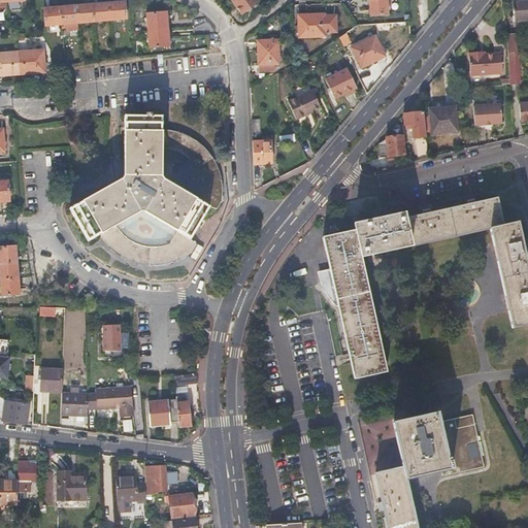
[(116,0),(108,1),(110,19),(125,17),(123,0),(116,0)]
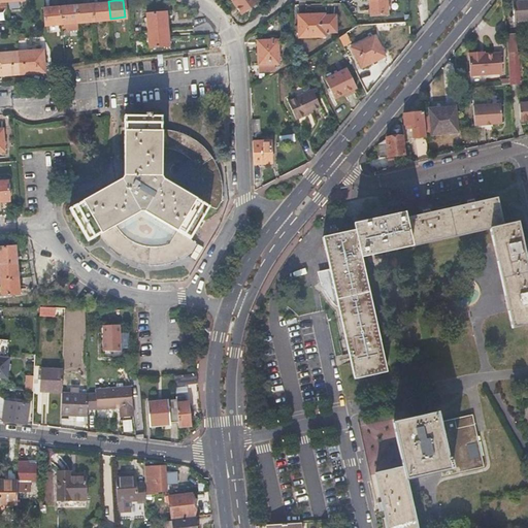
[(258,1),(257,0),(231,0),(242,13),(258,1)]
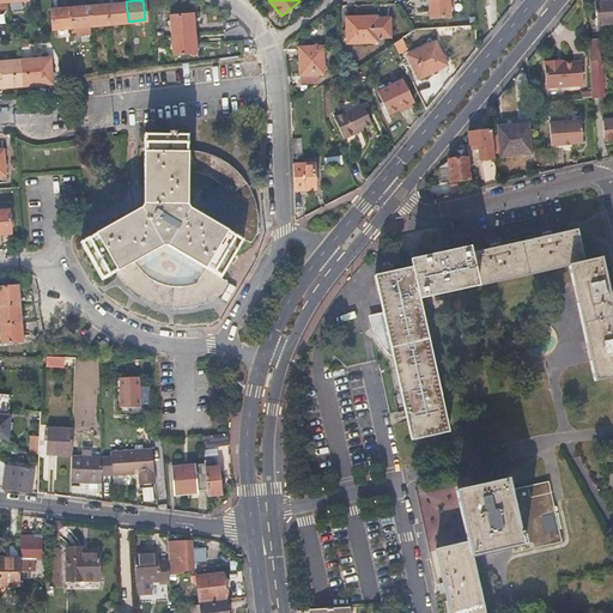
[(448,0),(429,0),(431,18),(450,17),(448,0)]
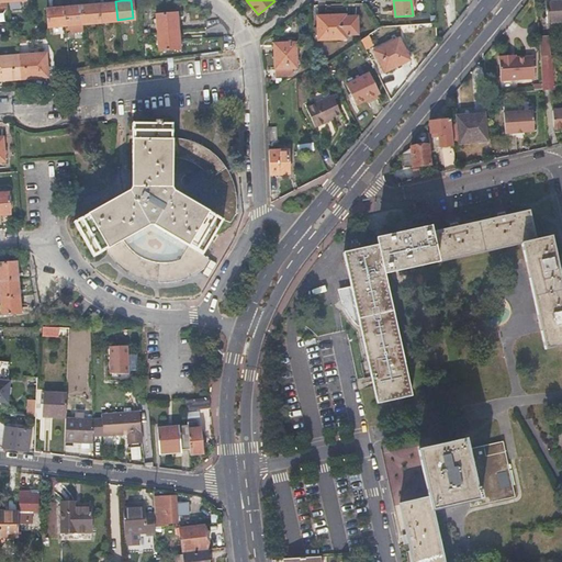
[(100,21),(117,20),(115,1),(98,3),(100,21)]
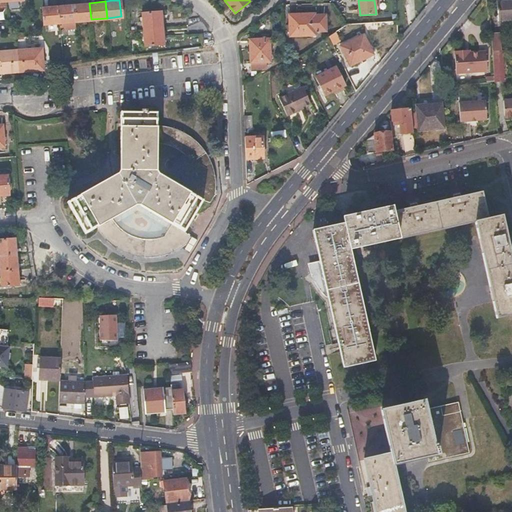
[(511,19),(511,1),(497,3),(498,20),(511,19)]
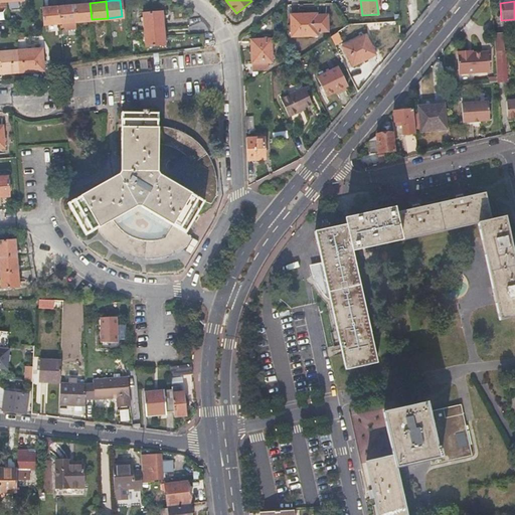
[(74,5),(76,21),(92,19),(90,3),(74,5)]
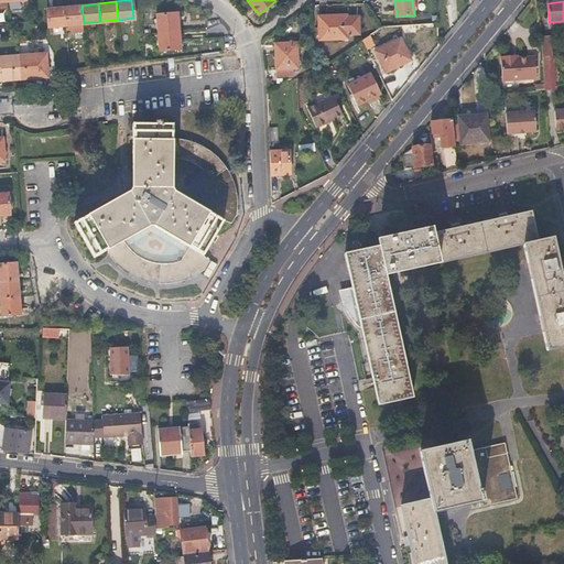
[(64,8),(66,25),(84,23),(82,6),(64,8)]
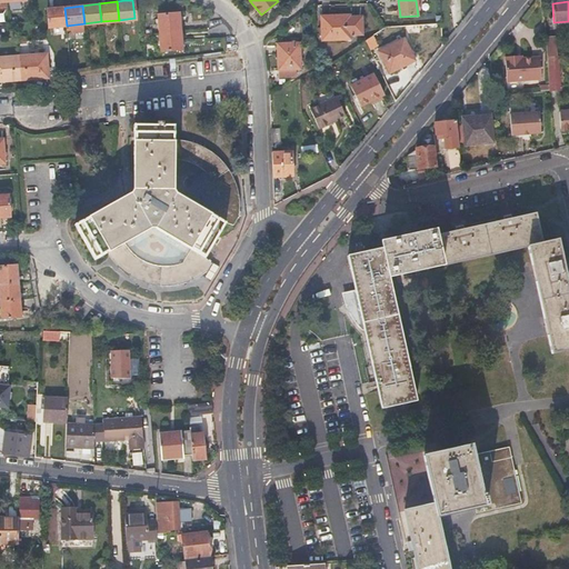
[(49,28),(67,26),(65,8),(48,9),(49,28)]
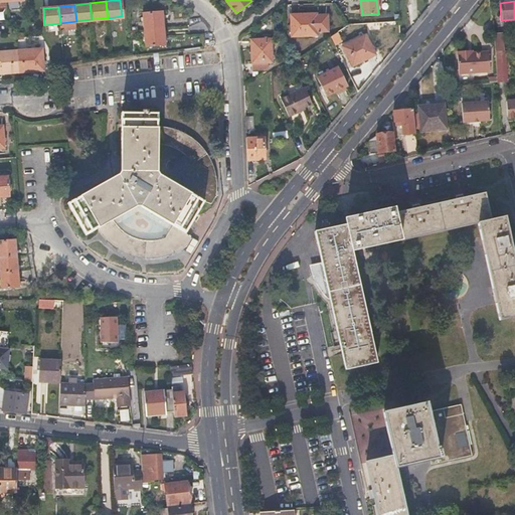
[(316,14),(316,11),(290,13),(291,34),(317,33),(318,31),(321,30),(321,28),(324,28),(327,26),(326,14),(316,14)]
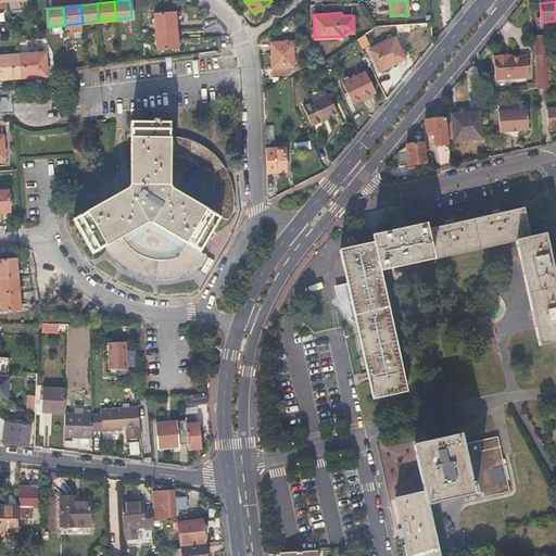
[(155,34),(176,30),(174,14),(153,16),(155,34)]
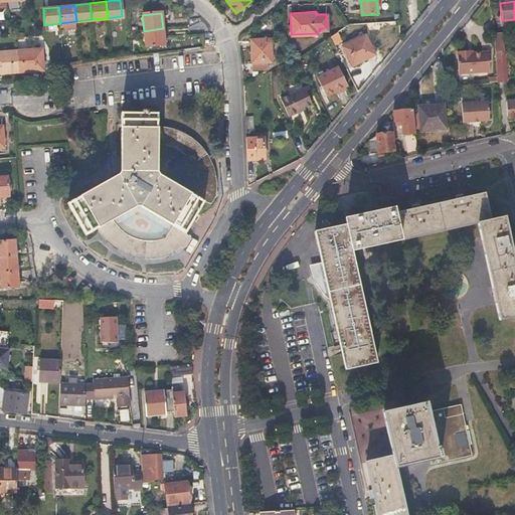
[(165,45),(163,28),(144,31),(146,47),(165,45)]
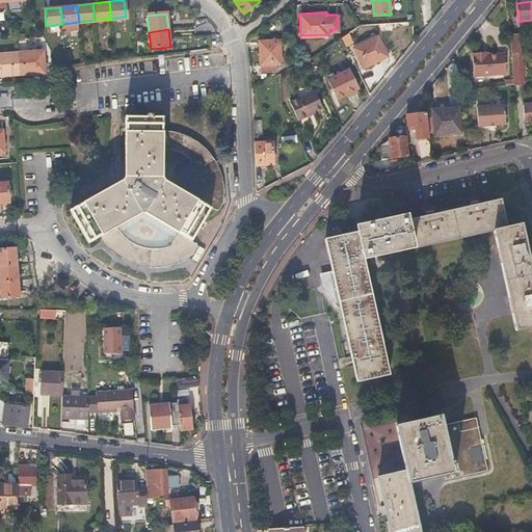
[(519,34),(510,34),(511,53),(520,53),(519,34)]
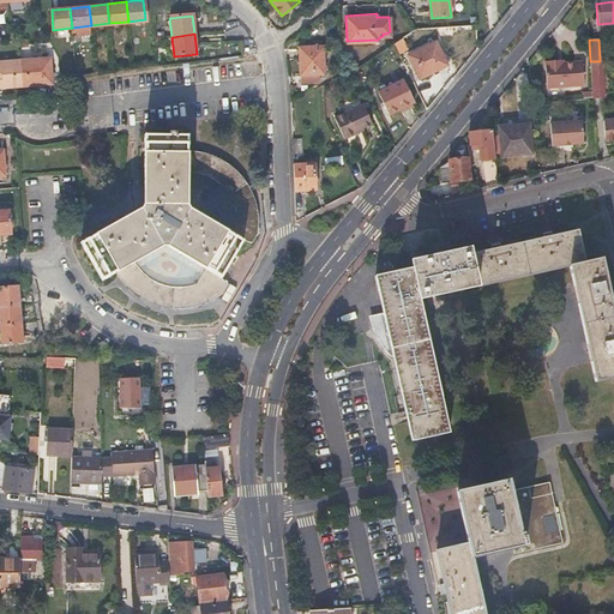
[(447,64),(435,41),(408,55),(420,78),(447,64)]
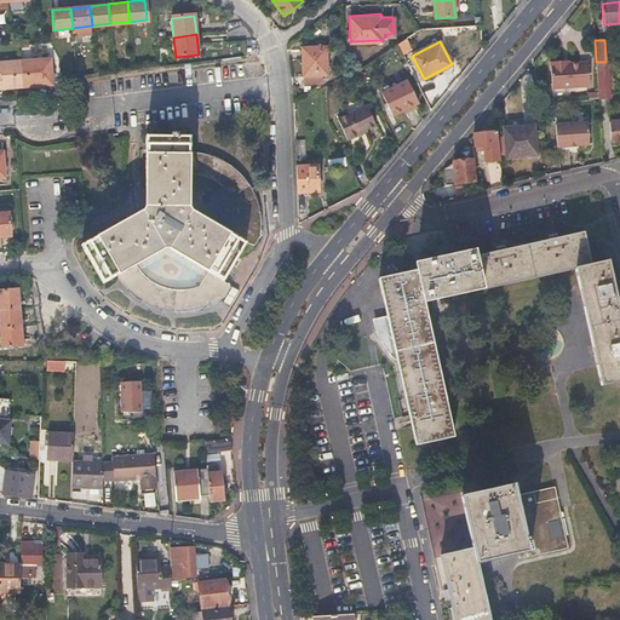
[(302,47),(302,75),(316,75),(326,75),(326,47),(302,47)]
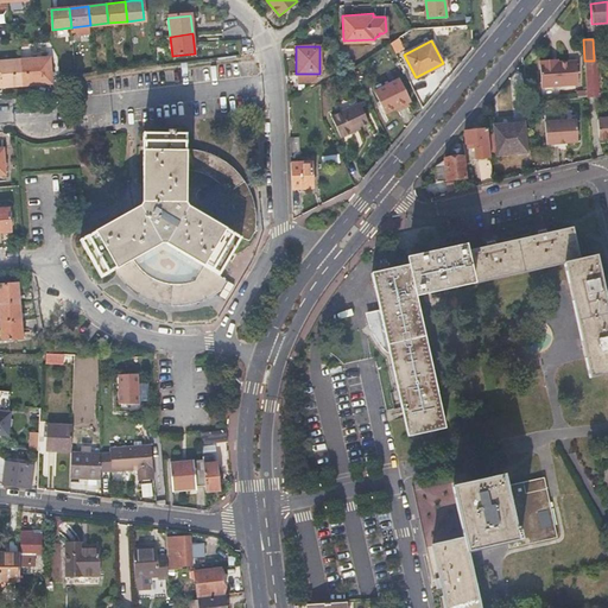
[(20,61),(21,87),(52,84),(50,58),(20,61)]
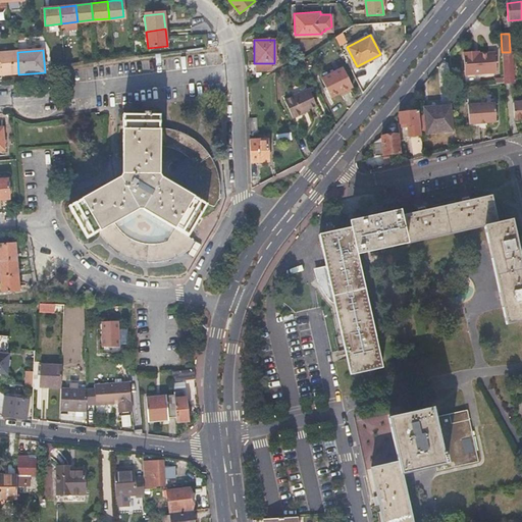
[(496,52),(479,53),(474,53),(474,50),(463,51),(465,74),(497,72),(496,52)]
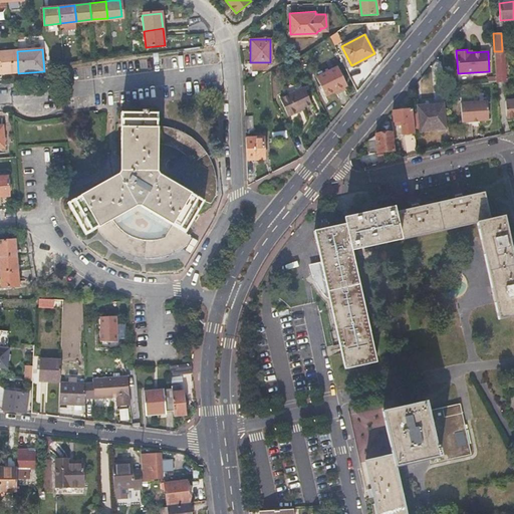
[(0,74),(18,73),(17,51),(0,52),(0,74)]
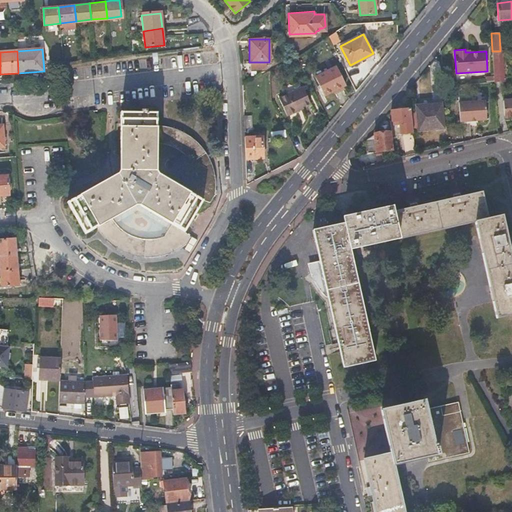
[(504,71),(503,56),(495,57),(496,72),(504,71)]
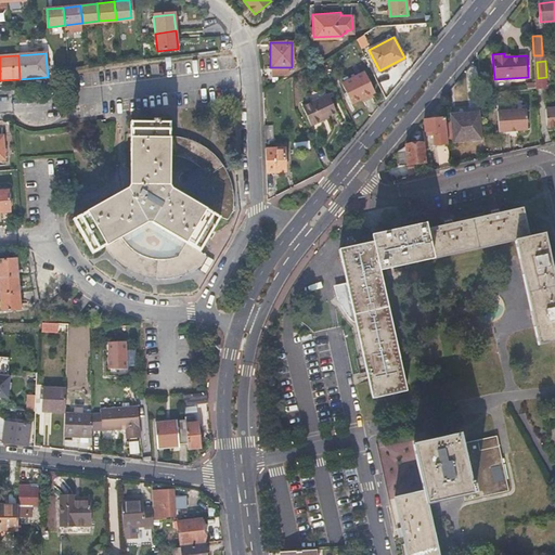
[(374,91),(364,72),(341,84),(352,103),(374,91)]
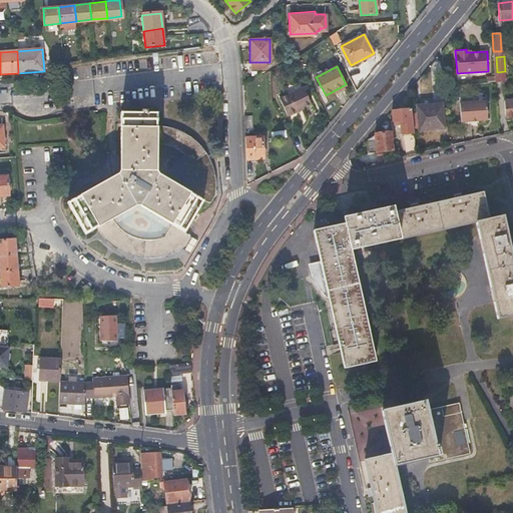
[(289,116),(299,111),(297,109),(302,107),(311,101),(302,85),(279,97),(289,116)]
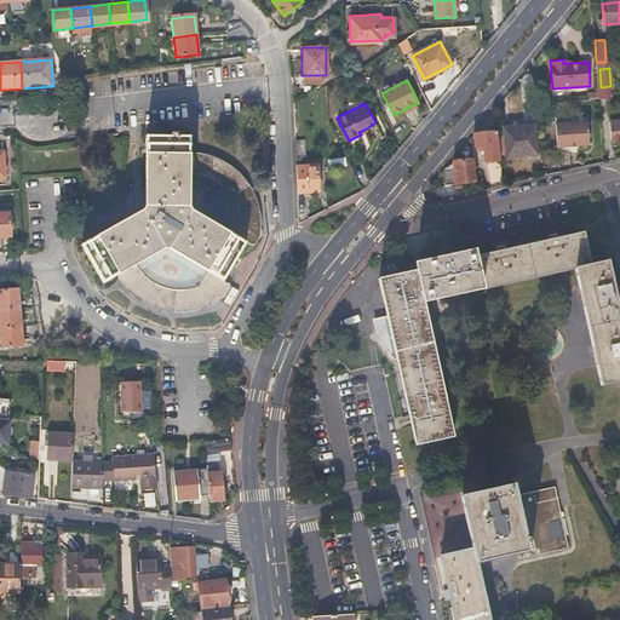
[(182,104),(168,109),(172,120),(187,115),(182,104)]
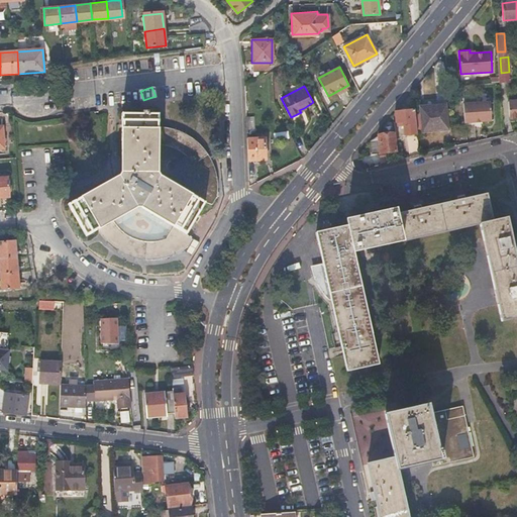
[(516,116),(516,98),(508,99),(509,116),(516,116)]
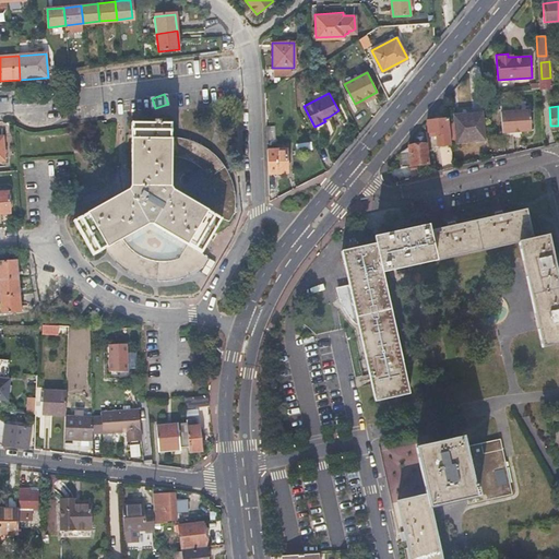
[(531,130),(530,109),(501,111),(502,133),(531,130)]
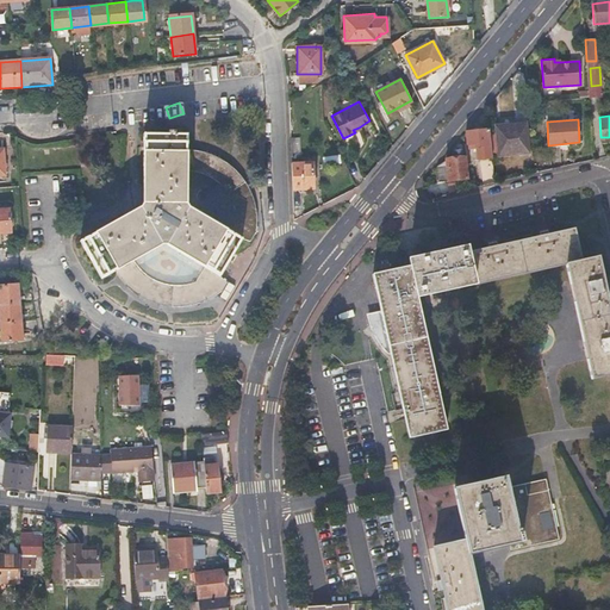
[(496,124),(497,141),(498,154),(528,151),(526,122),(496,124)]
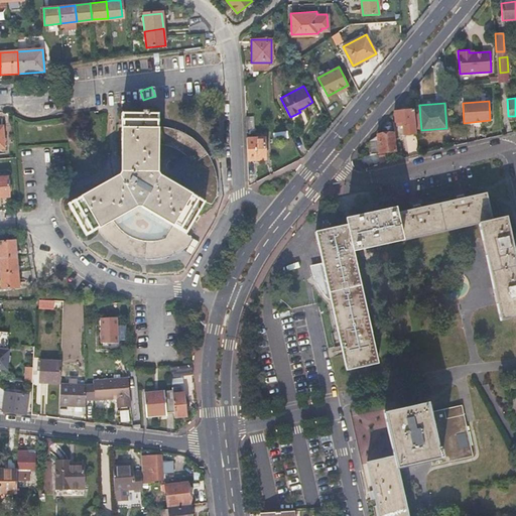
[(414,109),(395,111),(396,122),(407,120),(408,130),(416,130),(415,119),(414,109)]
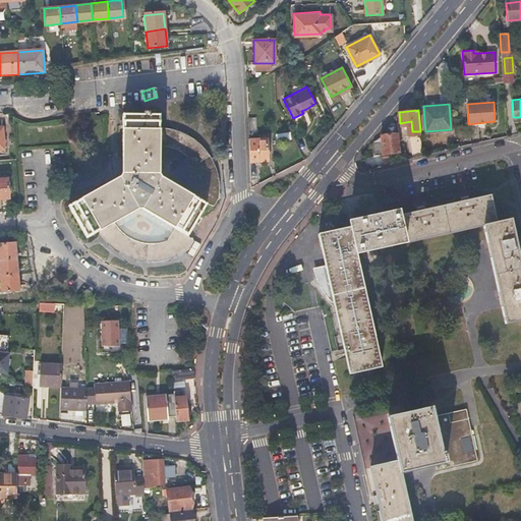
[(209,158),(200,147),(192,140),(184,135),(175,131),(165,129),(158,128),(158,115),(123,116),(122,176),(107,185),(69,206),(85,237),(97,231),(102,240),(110,248),(119,254),(128,259),(139,263),(151,264),(161,263),(172,258),(182,253),(186,250),(191,241),(188,239),(186,236),(205,205),(213,208),(217,199),(218,188),(217,177),(213,166),(209,158)]
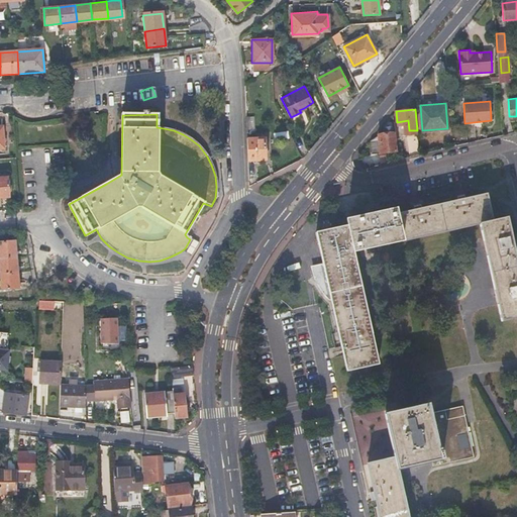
[(415,135),(405,135),(406,150),(415,149),(415,135)]
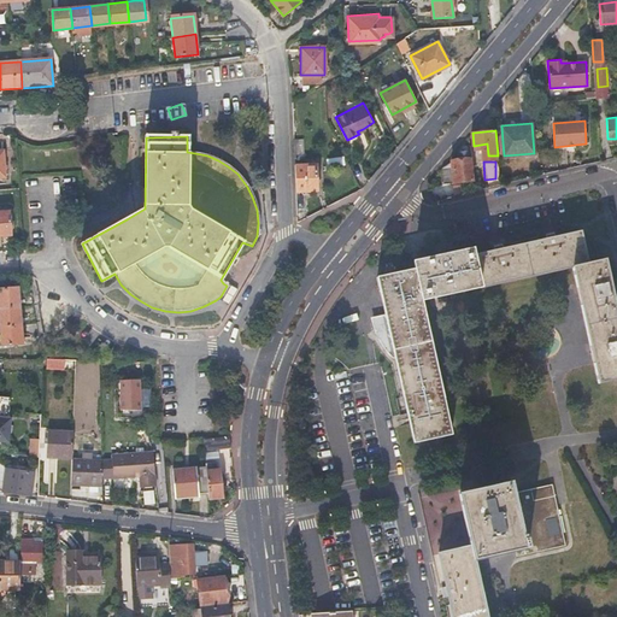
[(452,166),(453,182),(472,180),(471,163),(452,165),(452,166)]
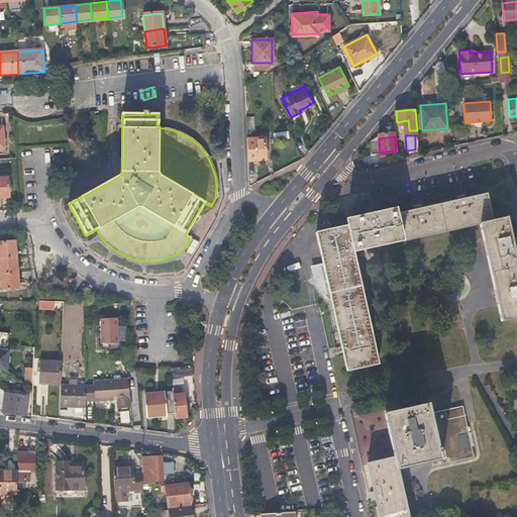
[(247,139),(247,161),(266,161),(265,138),(247,139)]
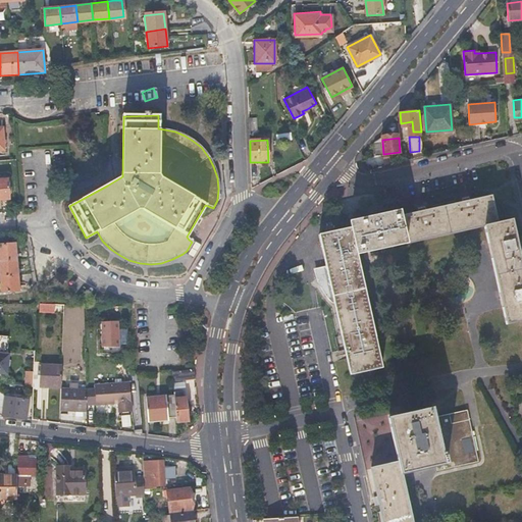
[(382,141),(375,141),(374,143),(375,155),(383,154),(382,141)]
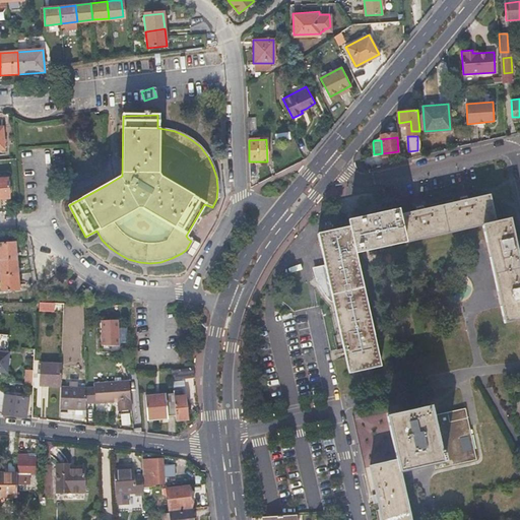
[(0,179),(0,198),(9,198),(9,179),(0,179)]
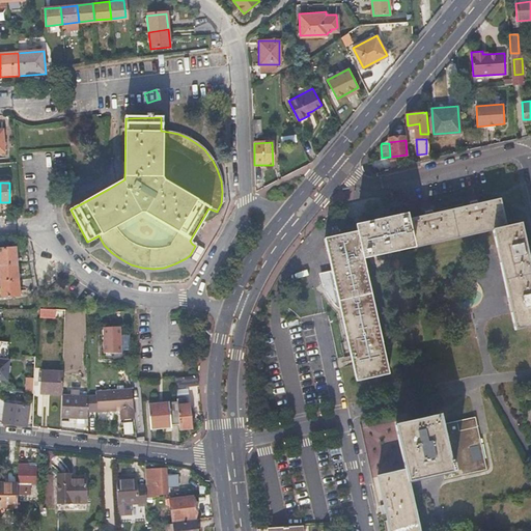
[(494,230),(506,227),(500,199),(408,220),(414,247),(494,230)]
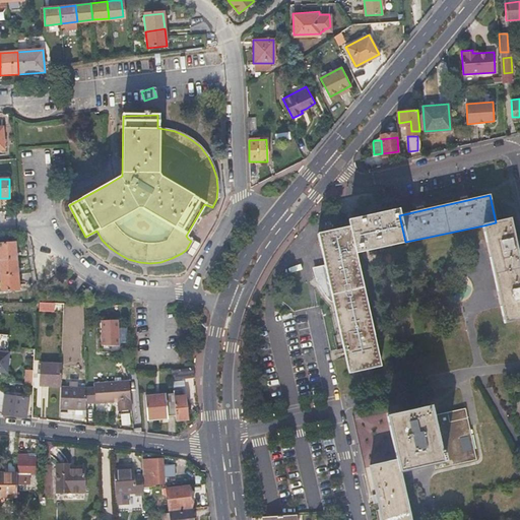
[(405,242),(399,215),(398,209),(349,219),(350,225),(356,253),(405,242)]
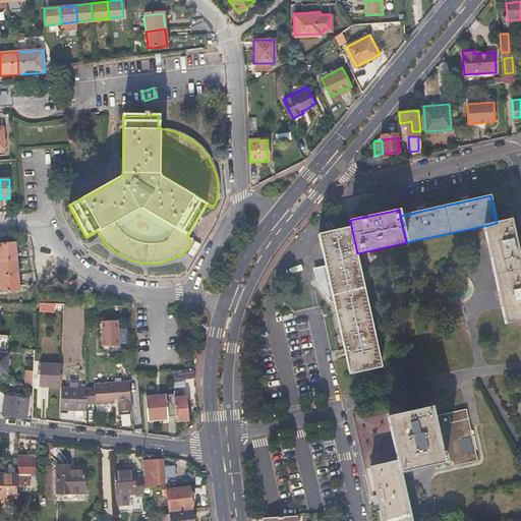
[(520,320),(520,319),(520,270),(520,265),(510,220),(497,223),(484,226),(505,323),(520,320)]
